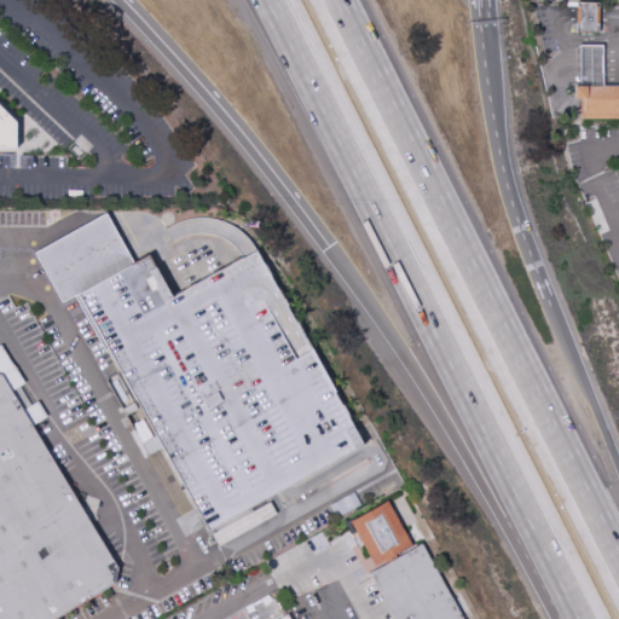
[(577,33),(597,34),(599,4),(577,3),(577,33)]
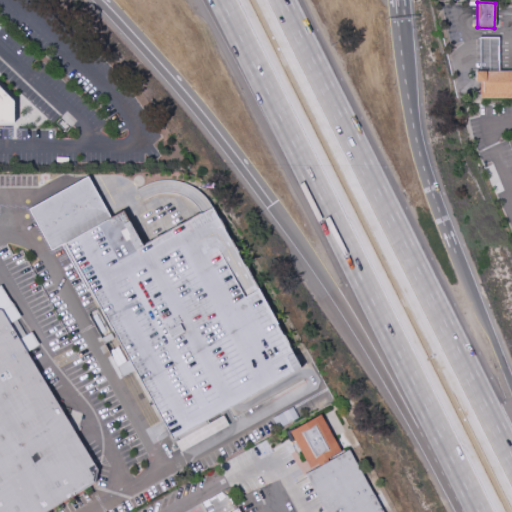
[(479,37),(499,38),(499,71),(479,71),(479,37)]
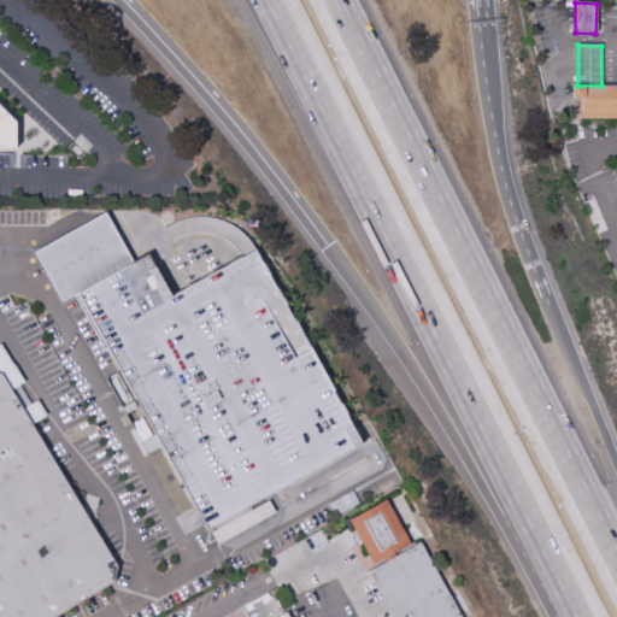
[(577,86),(601,86),(616,86),(616,119),(579,119),(579,100),(569,100),(569,86),(577,86)]
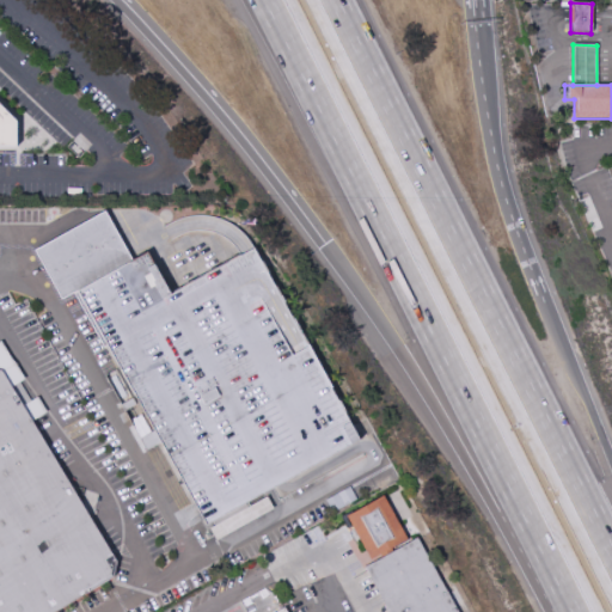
[(0,105),(17,122),(17,134),(17,146),(0,146),(0,105)]
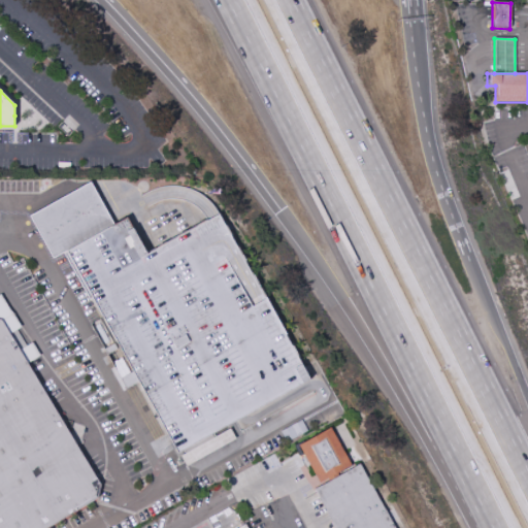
[(29,218),(92,183),(114,223),(53,260),(29,218)]
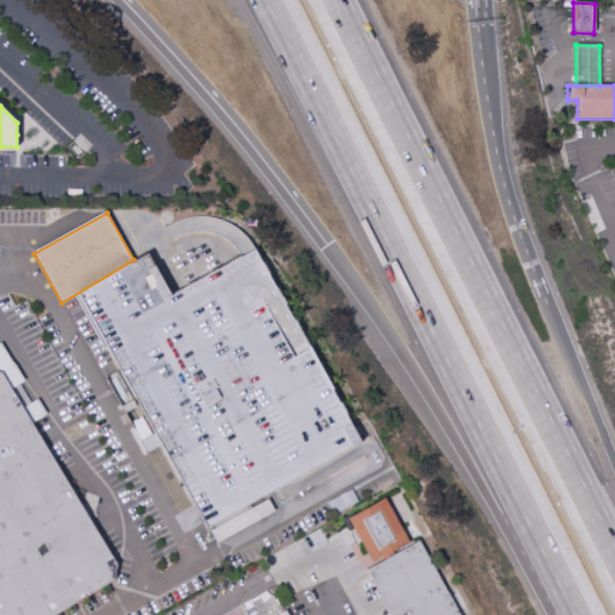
[(149,255),(172,297),(255,250),(362,443),(281,489),(273,495),(207,530),(77,294),(149,255)]
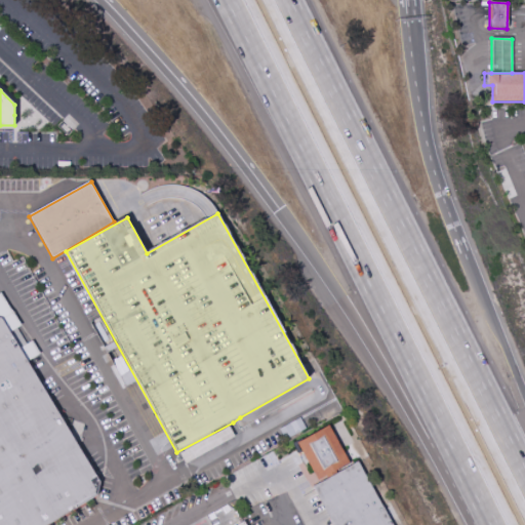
[(0,524),(0,293),(1,293),(22,325),(10,332),(22,350),(33,341),(41,355),(28,363),(101,482),(97,495),(47,524),(0,524)]
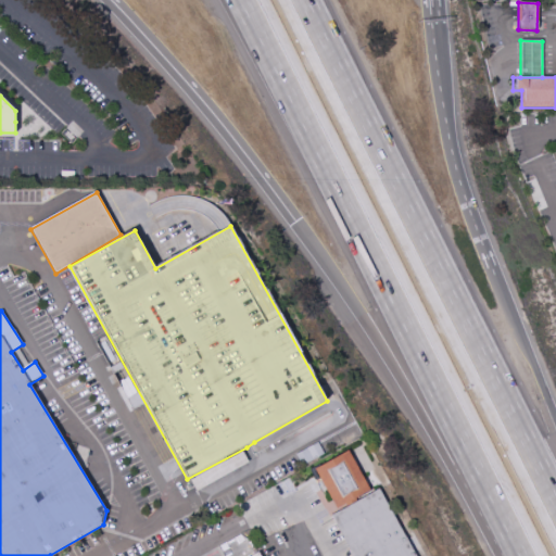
[(295,454),(317,442),(324,453),(302,466),(295,454)]
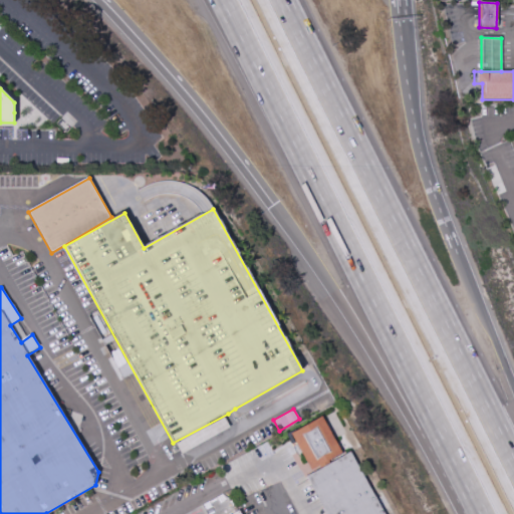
[(291,435),(322,418),(341,454),(310,471),(291,435)]
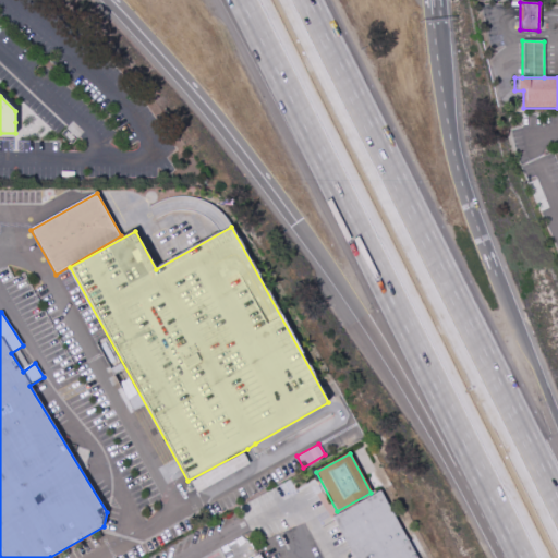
[(352,557),(330,518),(380,492),(416,557),(352,557)]
